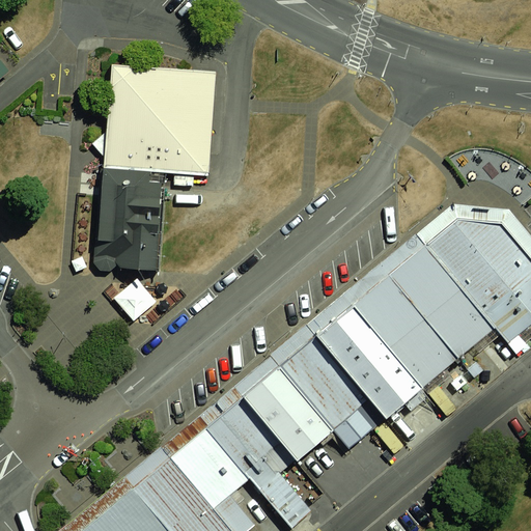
[(0,78),(8,72),(0,60),(0,78)]
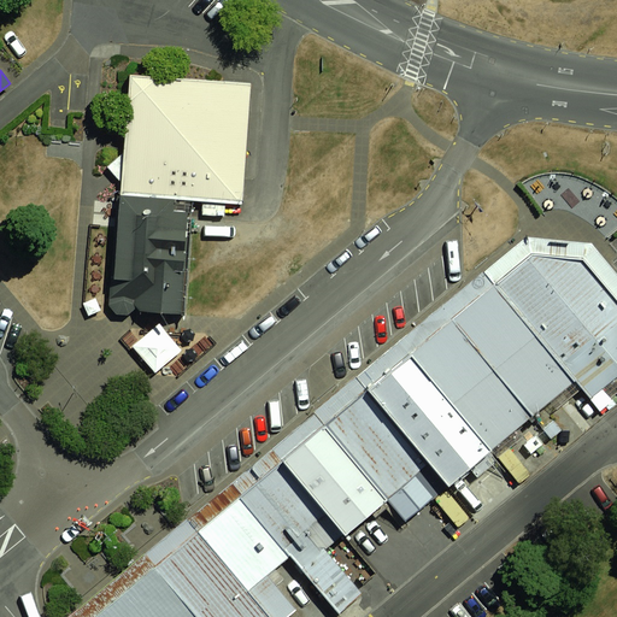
[(242,205),(251,83),(130,76),(121,197),(193,201),(242,205)]
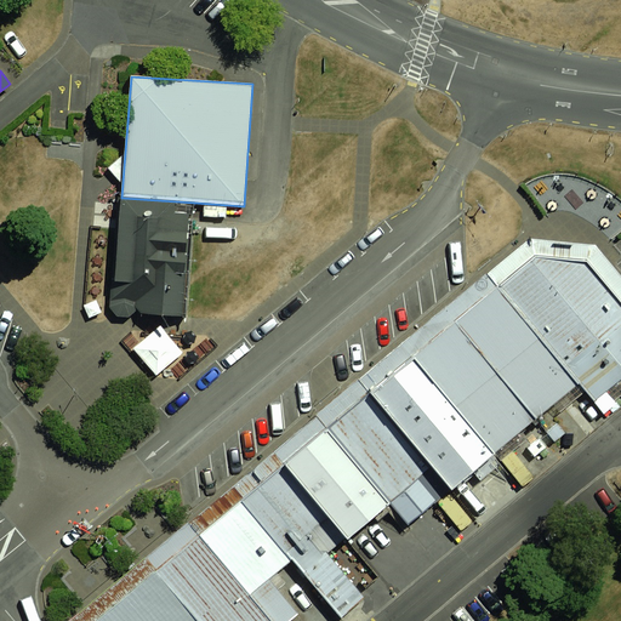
[(184,317),(194,203),(121,198),(118,197),(118,204),(109,307),(118,315),(127,317),(138,309),(142,313),(184,317)]
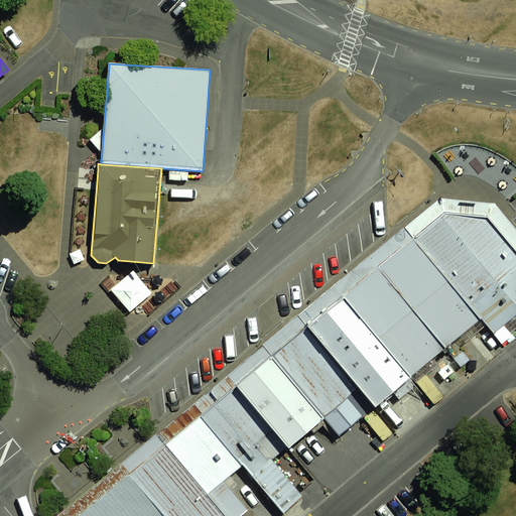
[(446,213),(412,239),(479,319),(493,335),(515,315),(515,249),(487,216),(446,213)]
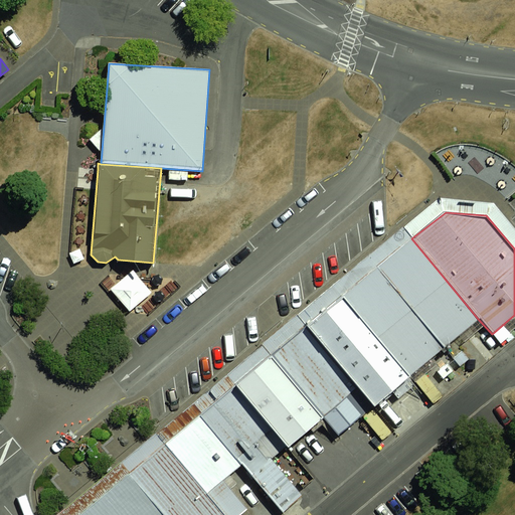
[(478,319),(411,238),(379,266),(445,346),(478,319)]
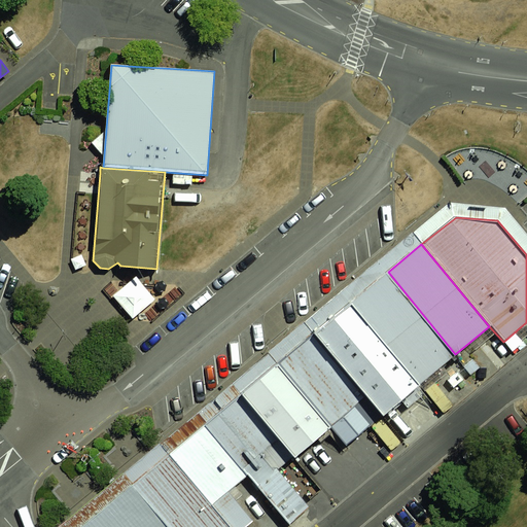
[(455,354),(388,272),(352,301),(420,383),(455,354)]
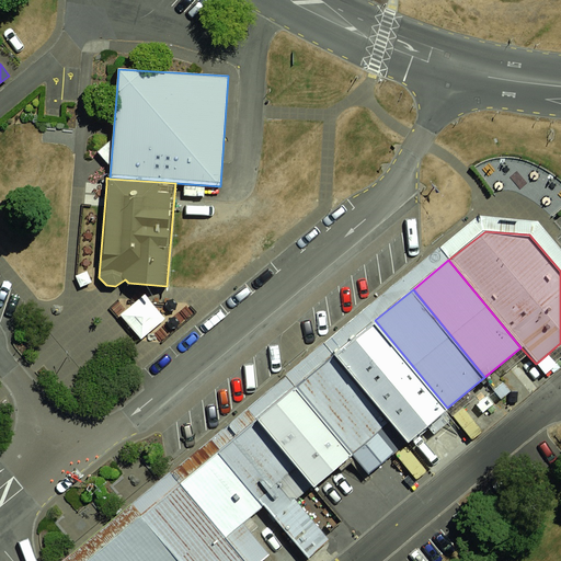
[(447,408),(375,320),(332,355),(404,444),(447,408)]
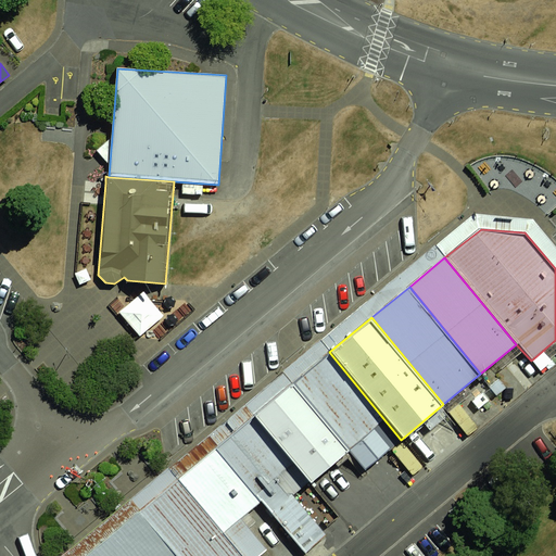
[(350,447),(366,467),(401,440),(329,352),(293,381),(350,447)]
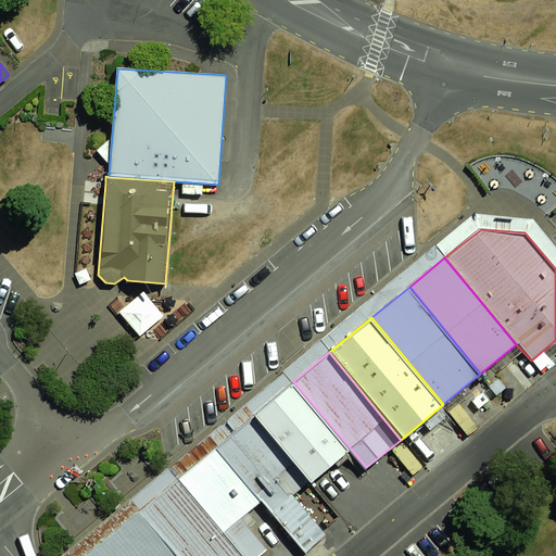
[(251,419),(306,484),(350,447),(293,381),(251,419)]
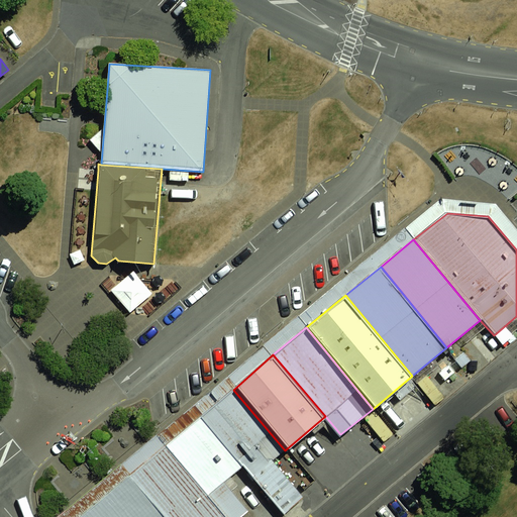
[(201,416),(244,468),(284,515),(305,498),(273,460),(285,450),(233,390),(201,416)]
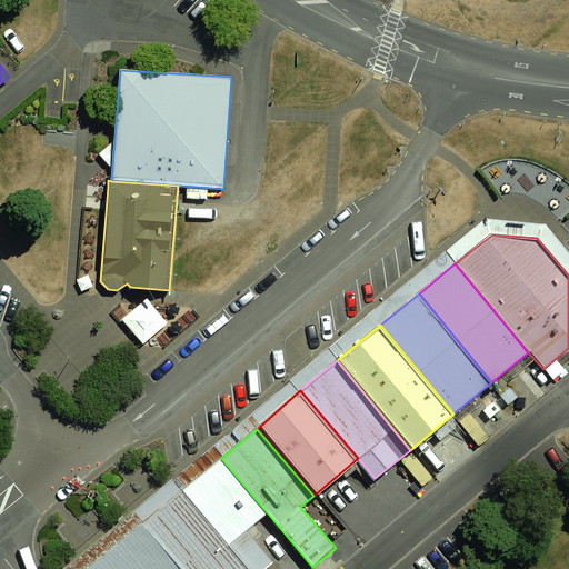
[(247,532),(269,515),(221,458),(179,493),(243,568),(265,568),(272,562),(247,532)]
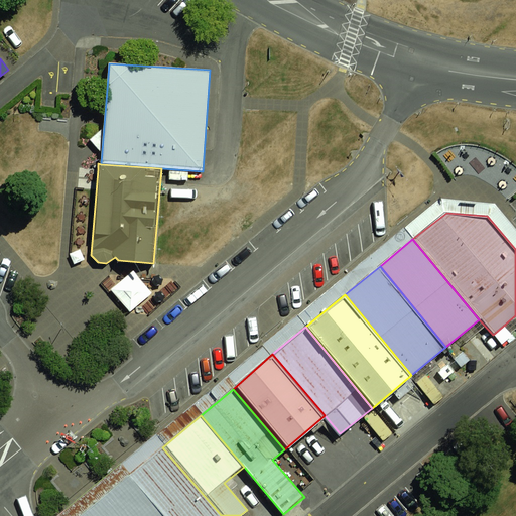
[(127,475),(161,515),(221,515),(162,447),(127,475)]
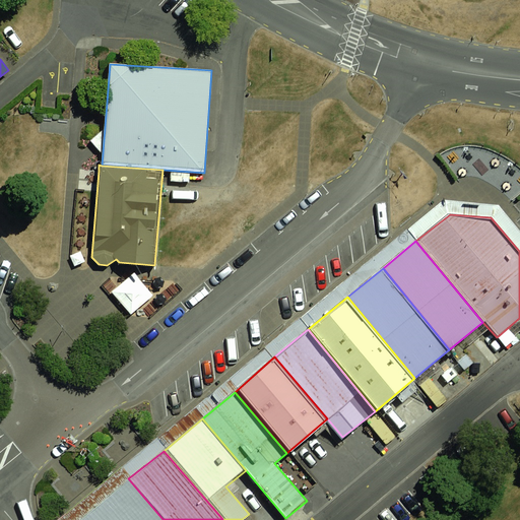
[(163,519),(128,478),(78,519),(163,519)]
